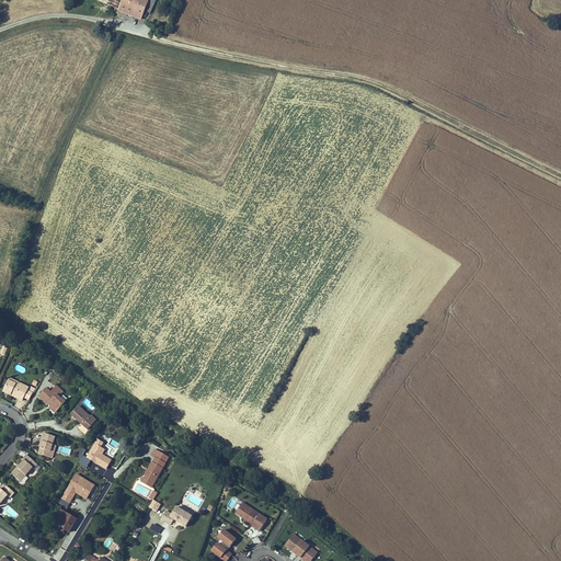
[(102,0),(124,10),(128,0),(102,0)]
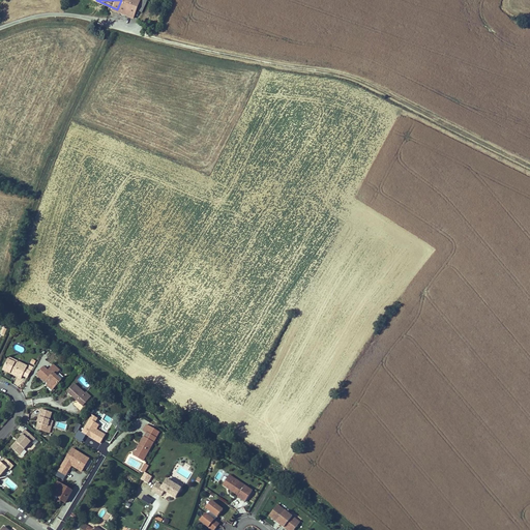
[(130,0),(121,0),(117,9),(129,13),(139,19),(142,11),(147,13),(152,2),(147,0),(137,0),(136,2),(130,0)]
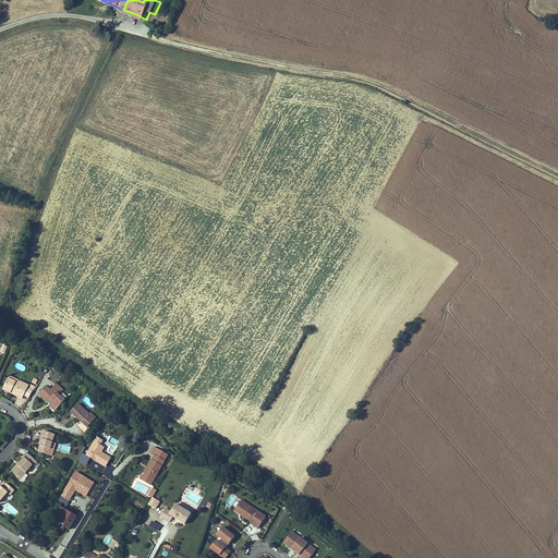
[(23,383),(14,378),(9,389),(27,398),(28,396),(33,388),(34,385),(24,380),(23,383)]
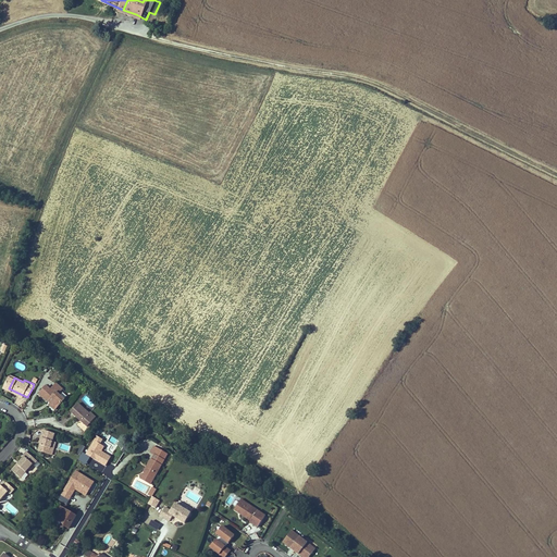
[(52,384),(45,394),(52,400),(56,399),(57,398),(58,399),(59,403),(64,407),(72,396),(67,393),(71,387),(63,381),(58,388),(52,384)]
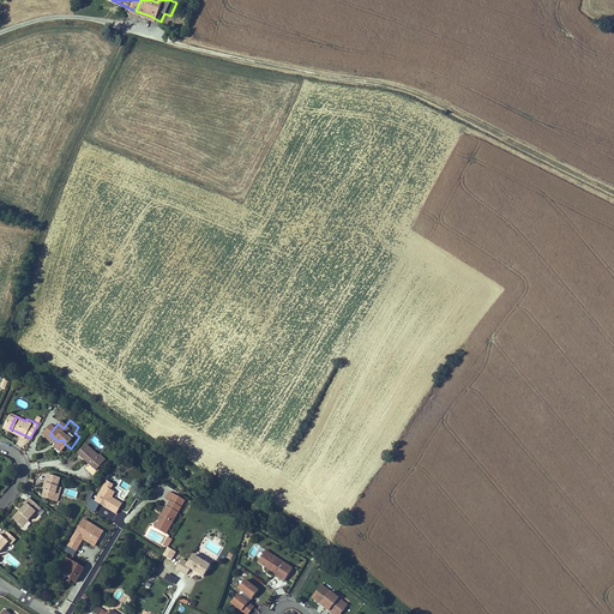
[(36,427),(31,435),(38,438),(43,431),(36,427)]
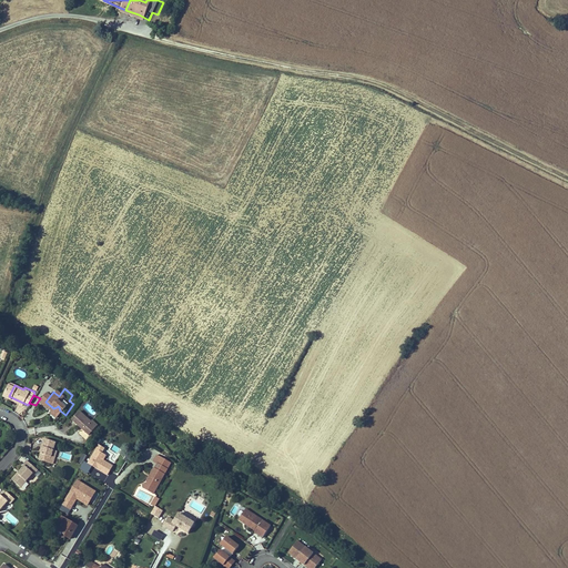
[(87,408),(79,417),(95,432),(102,425),(95,419),(98,417),(87,408)]
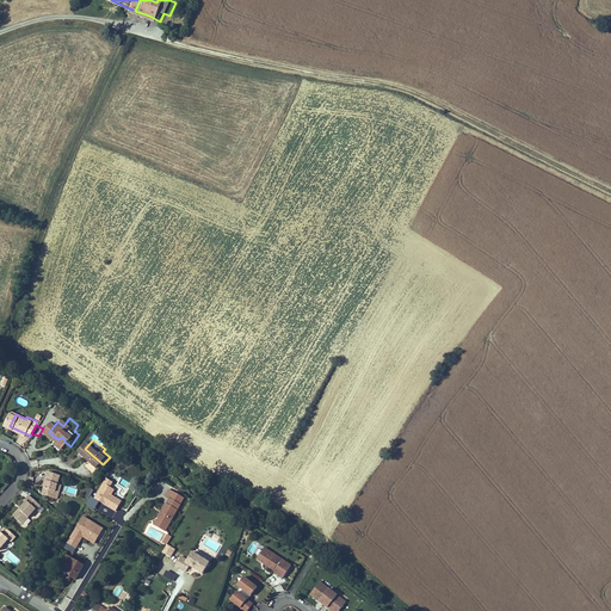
[(93,473),(96,469),(87,461),(84,464),(93,473)]
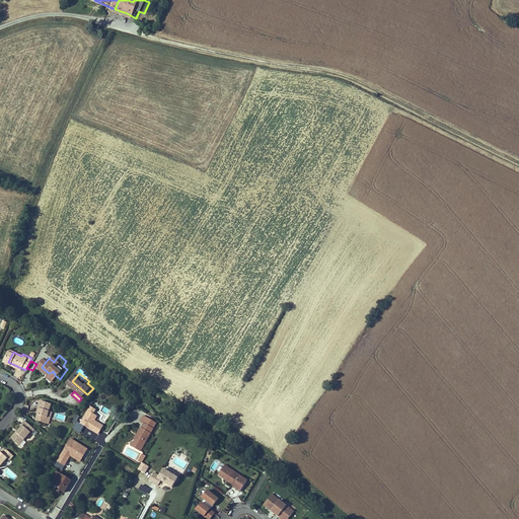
[(57,403),(46,400),(44,409),(45,409),(44,415),(42,421),(52,423),(55,412),(57,403)]
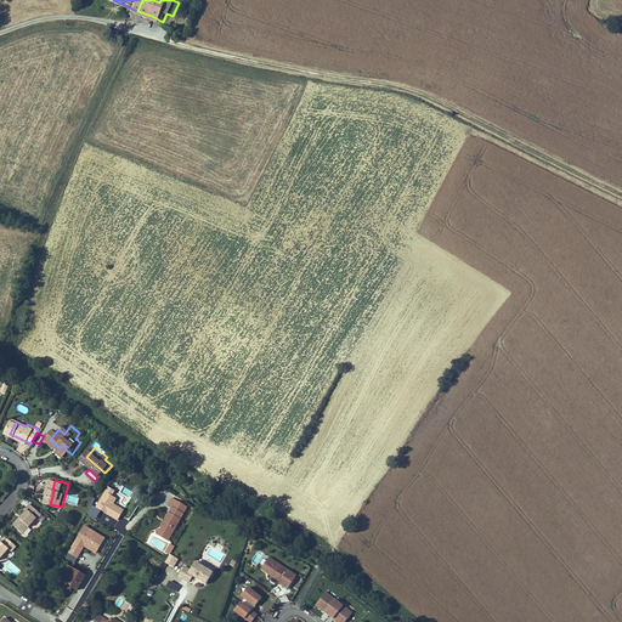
[(107,486),(96,507),(92,505),(88,514),(96,519),(101,510),(118,520),(124,509),(114,503),(117,497),(113,496),(116,490),(107,486)]
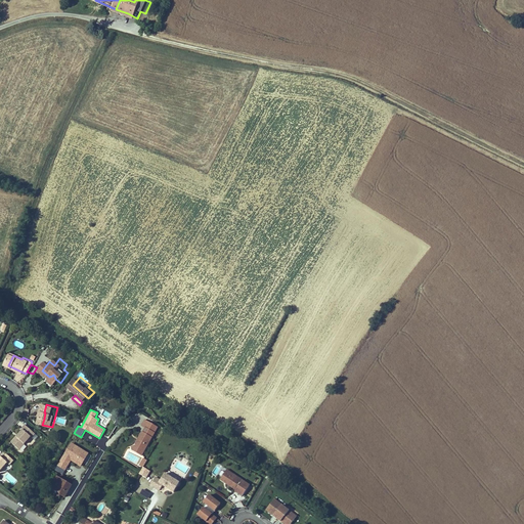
[(139,451),(146,455),(159,433),(156,431),(159,425),(149,420),(146,426),(150,428),(147,433),(147,432),(140,445),(142,446),(139,451)]
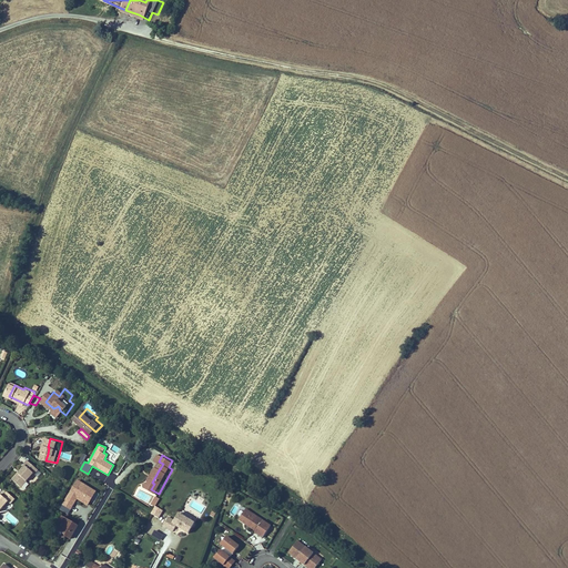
[(44,470),(34,460),(30,466),(31,467),(20,482),(28,488),(40,474),(41,475),(44,470)]
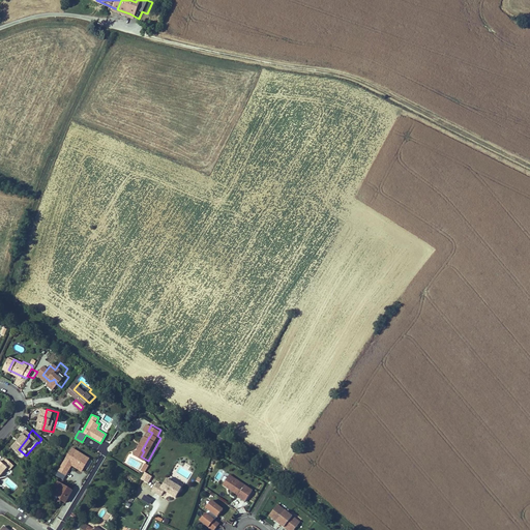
[(82,471),(90,458),(70,446),(57,471),(66,475),(71,466),(82,471)]
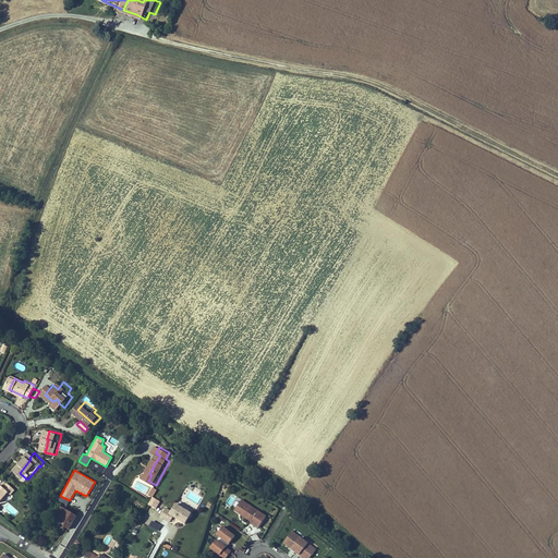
[(8,488),(0,497),(0,499),(5,505),(15,494),(17,496),(22,492),(14,485),(10,489),(8,488)]
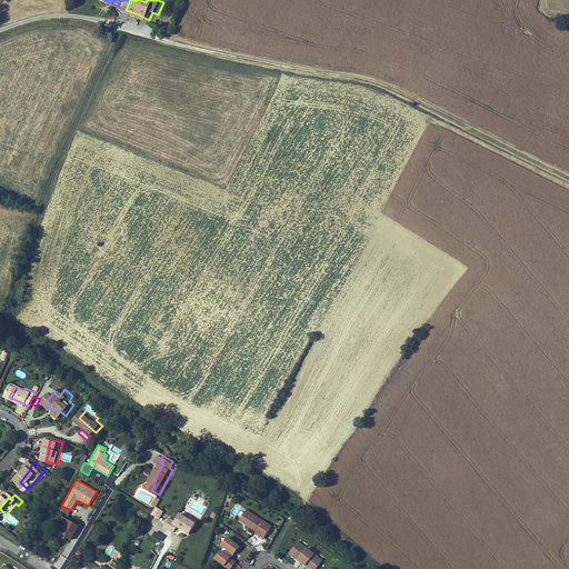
[(159,519),(163,511),(156,507),(151,515),(159,519)]
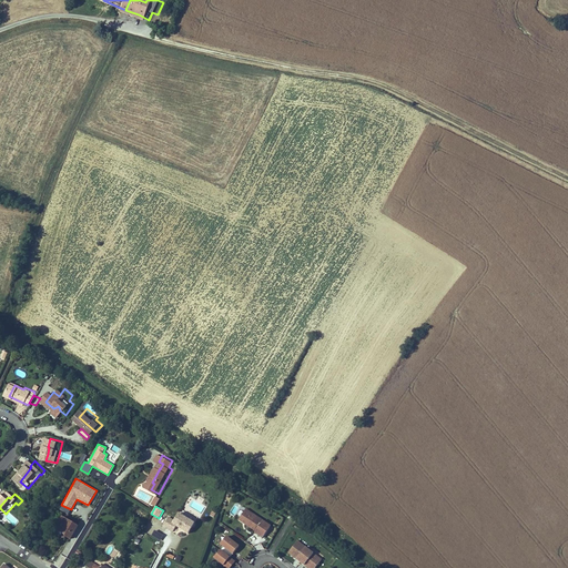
[(237,520),(263,537),(271,525),(245,508),(237,520)]
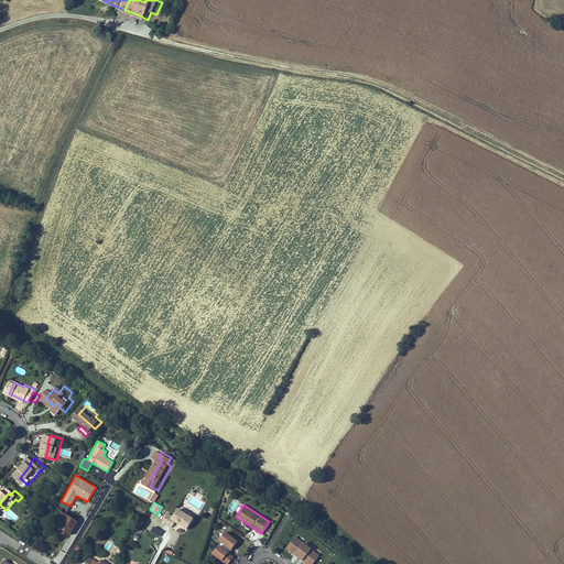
[(199,528),(205,518),(190,508),(185,516),(179,512),(174,520),(183,525),(186,520),(199,528)]
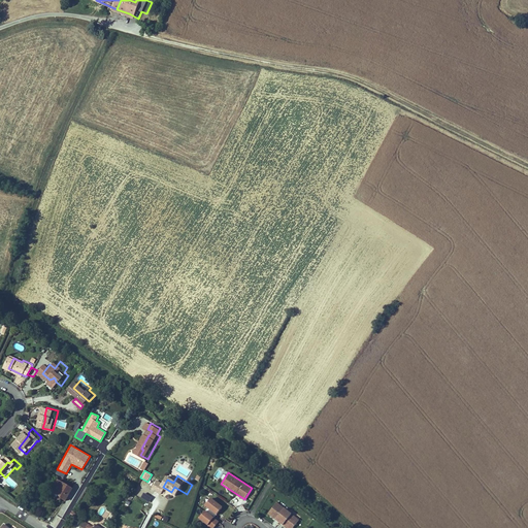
[(78,490),(63,481),(57,491),(58,491),(56,494),(62,498),(64,495),(67,496),(65,498),(71,501),(78,490)]
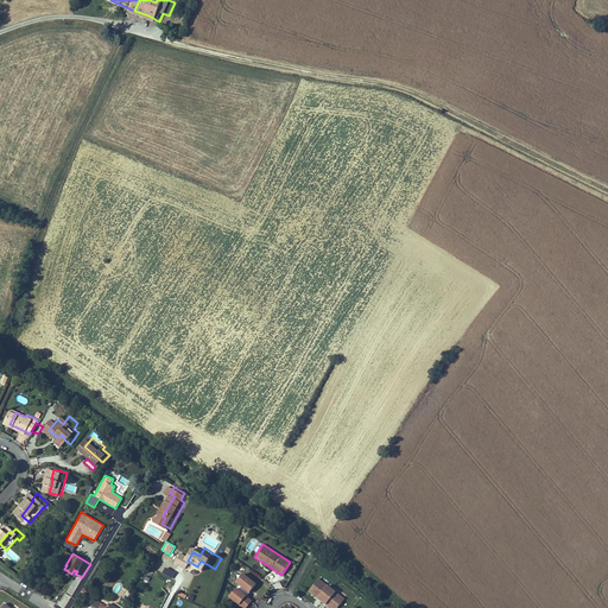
[(252,576),(246,584),(249,588),(247,591),(246,590),(240,600),(251,607),(258,607),(261,603),(257,600),(266,587),(252,576)]
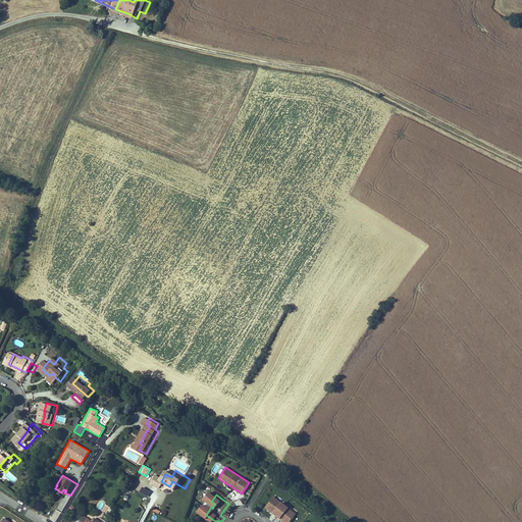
[(281,521),(289,521),(296,514),(273,496),(264,508),(281,521)]
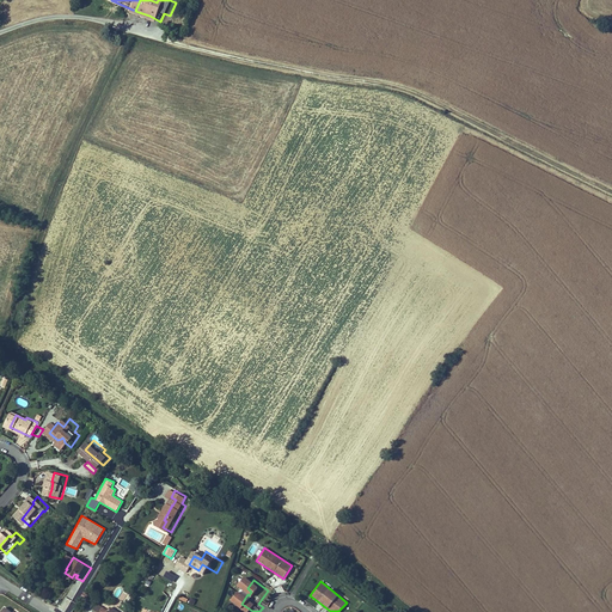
All buildings are outlined.
